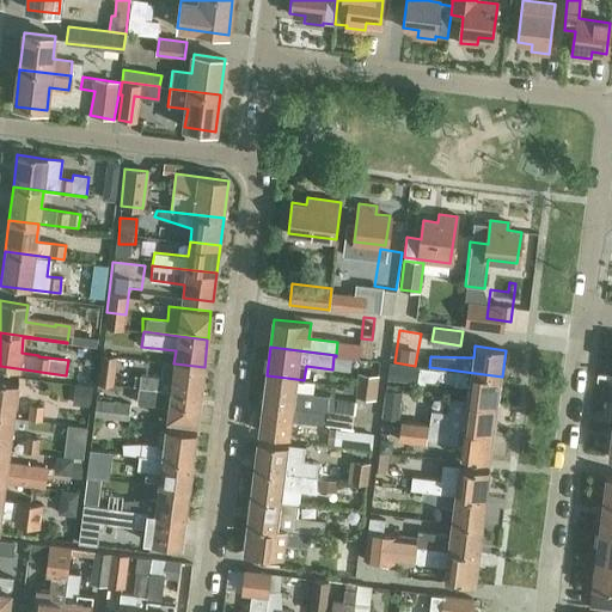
[(116,367),(133,368),(134,359),(102,355),(98,383),(114,385),(116,367)]
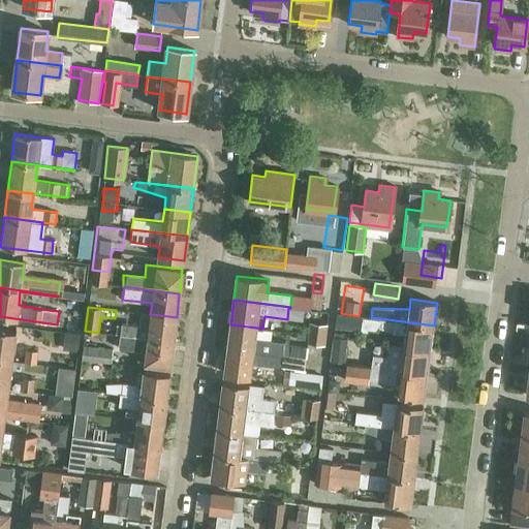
[(151,314),(150,314),(141,313),(139,325),(122,323),(120,335),(174,341),(177,317),(151,314)]
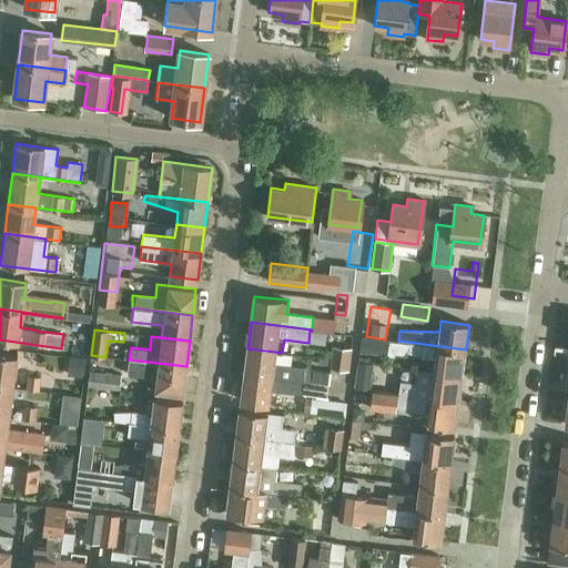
[(359,352),(387,355),(389,341),(362,337),(359,352)]
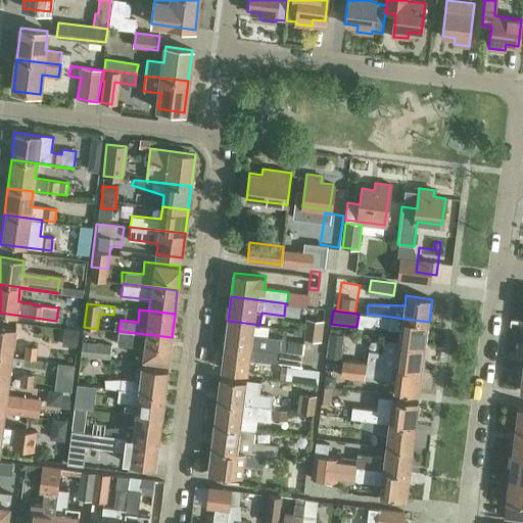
[(425,346),(429,322),(375,315),(374,322),(387,326),(387,328),(401,330),(399,342),(425,346)]
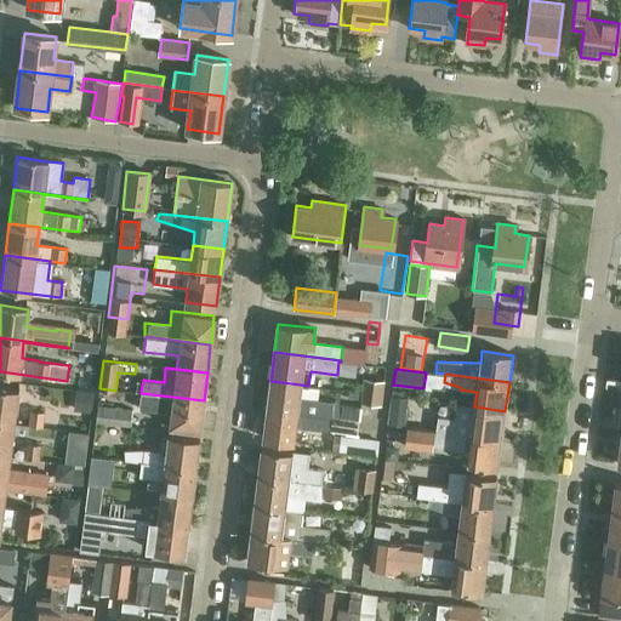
[(363,403),(381,405),(383,382),(365,380),(363,403)]
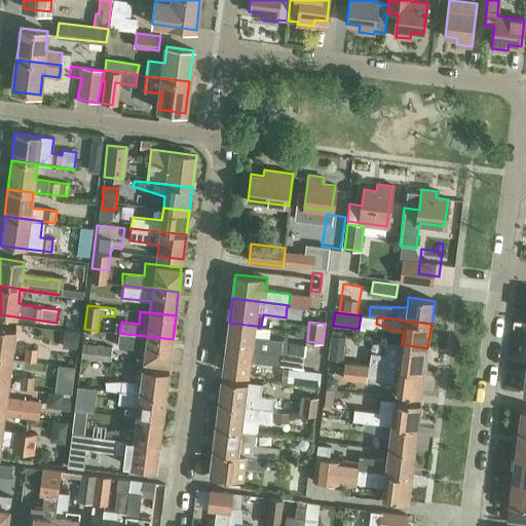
[(229,323),(227,346),(279,353),(282,353),(283,343),(283,340),(253,336),(255,326),(229,323)]
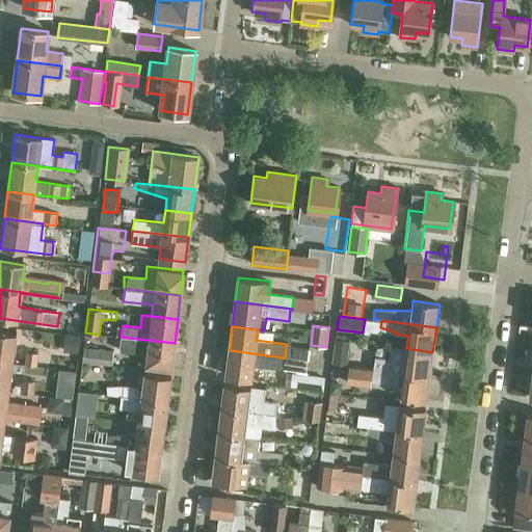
[(0,361),(11,363),(16,334),(0,331),(0,361)]
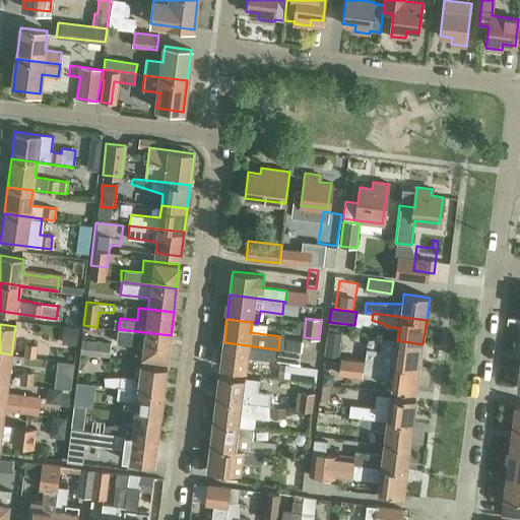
[(168,360),(171,335),(118,329),(117,342),(144,345),(142,356),(168,360)]
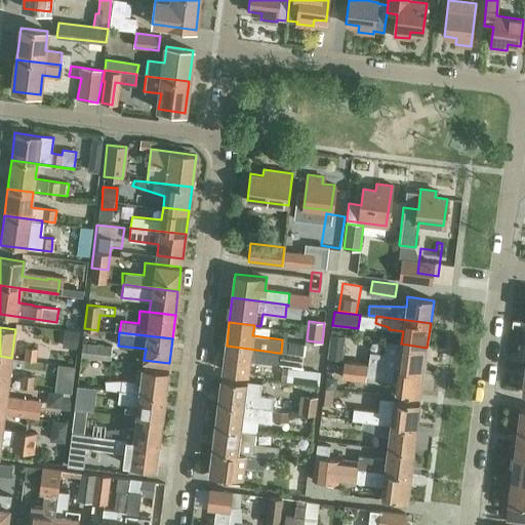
[(281,353),(304,356),(306,346),(282,341),(281,353)]
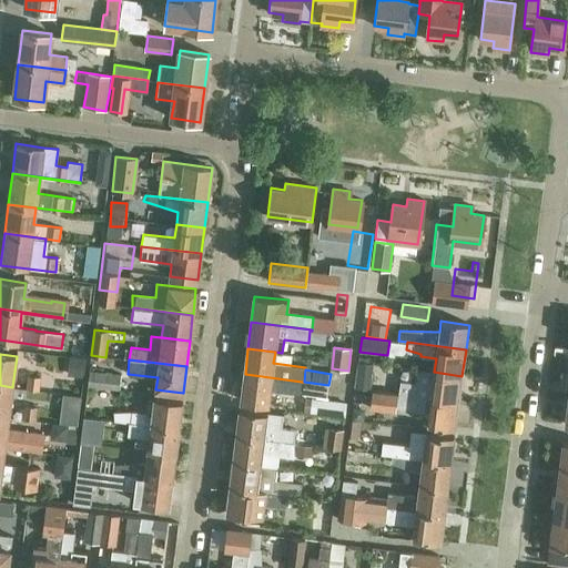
[(399,381),(398,394),(402,394),(458,402),(462,376),(434,372),(417,369),(415,383),(399,381)]
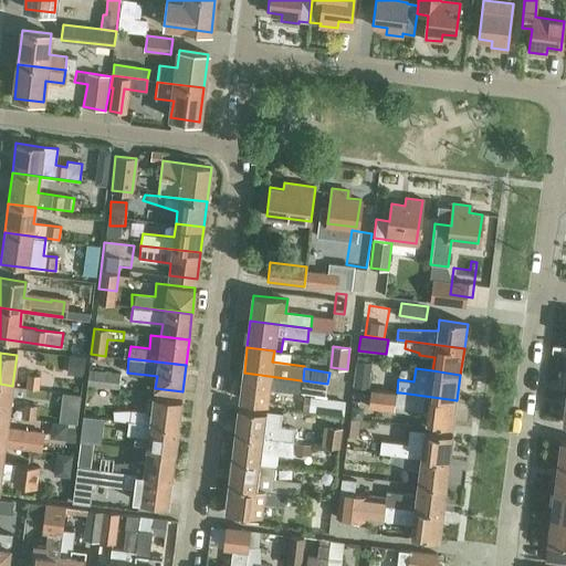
[(87,385),(119,389),(121,373),(90,370),(87,385)]
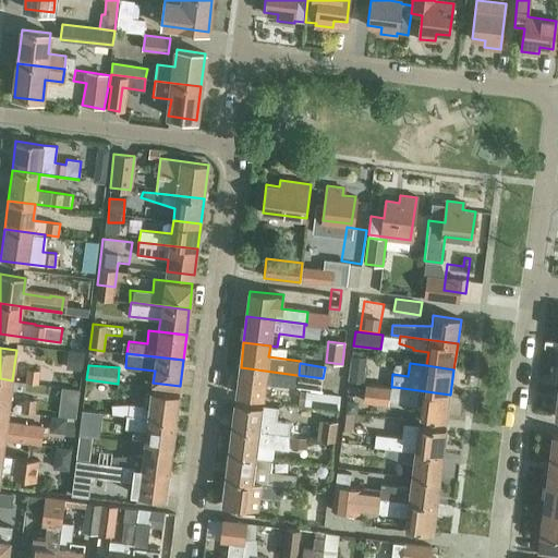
[(296,381),(296,375),(241,367),(238,393),(264,397),(265,383),(296,381)]
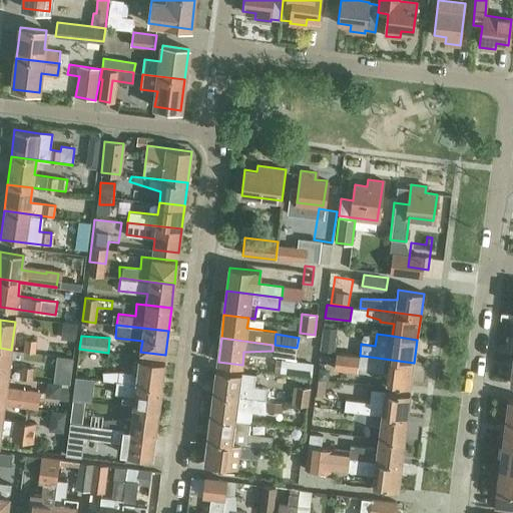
[(23,352),(35,354),(37,341),(25,340),(23,352)]
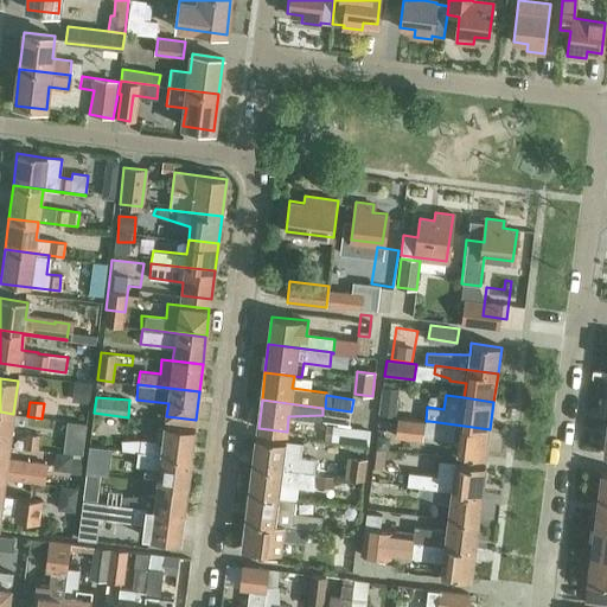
[(325,408),(323,421),(349,425),(351,411),(325,408)]
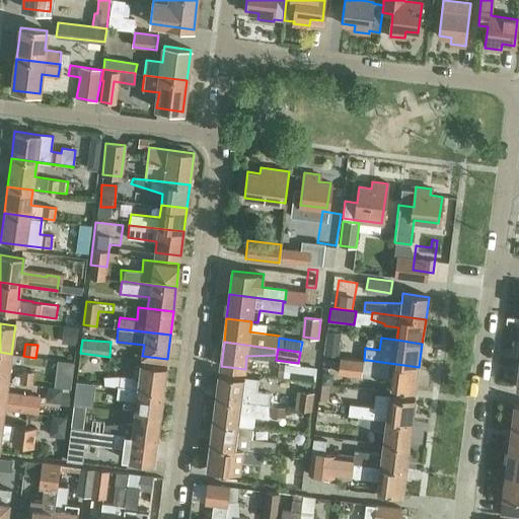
[(0,379),(8,381),(11,354),(0,352),(0,379)]
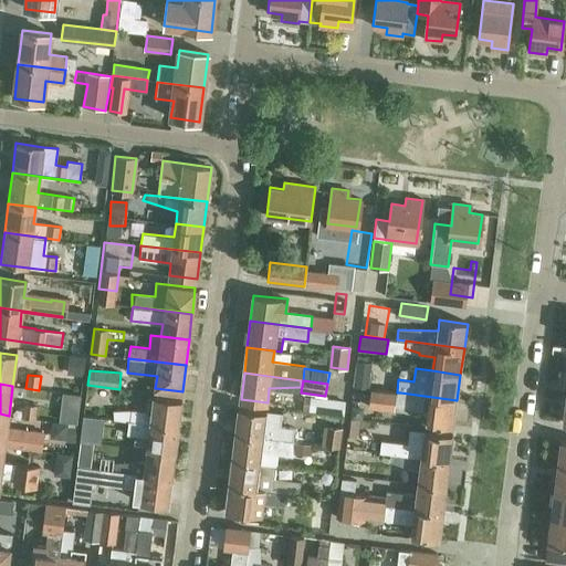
[(457,400),(400,392),(371,389),(369,407),(394,410),(395,407),(427,411),(426,422),(453,426),(457,400)]
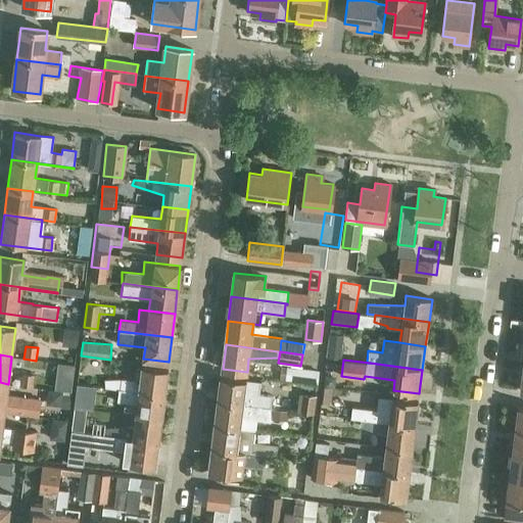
[(121,379),(104,380),(104,387),(119,389),(139,391),(164,395),(168,370),(136,366),(134,379),(121,379)]
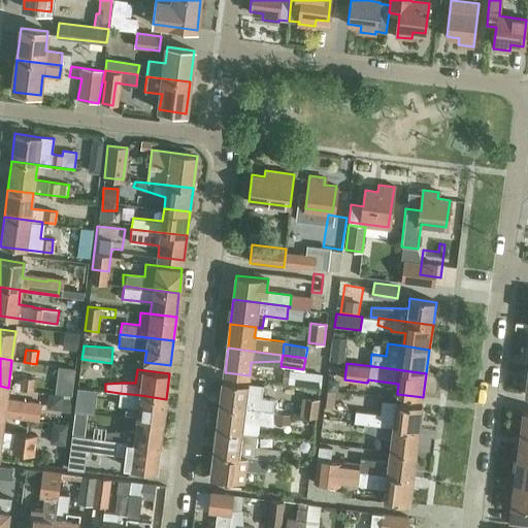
[(284,370),(282,384),(320,388),(322,375),(303,373),(284,370)]
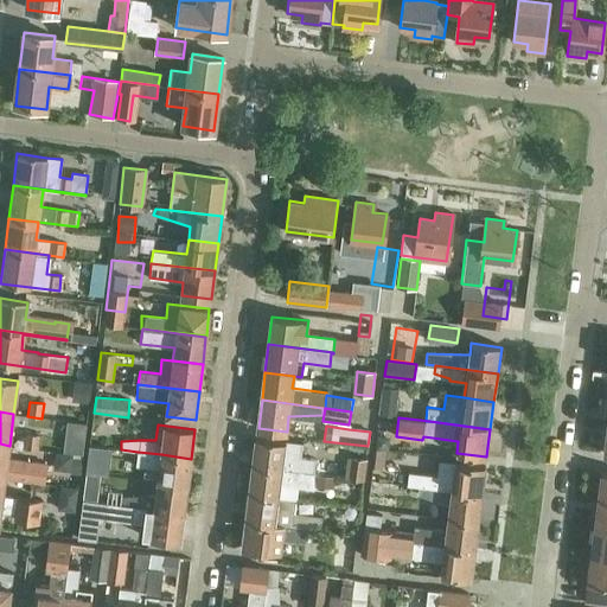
[(24,448),(38,449),(40,435),(25,433),(24,448)]
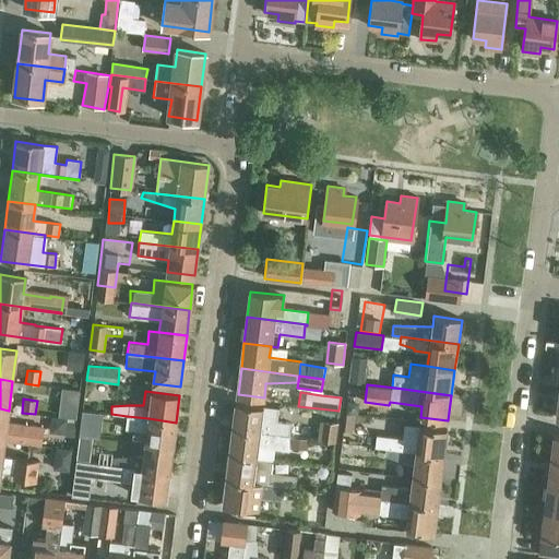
[(233,429),(288,437),(290,437),(292,424),(276,421),(278,409),(237,404),(233,429)]
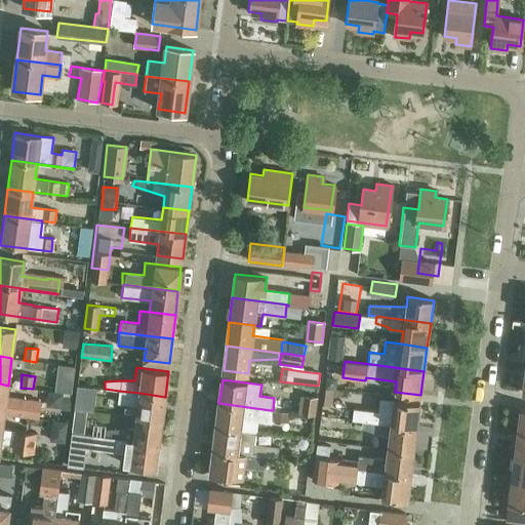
[(0,384),(0,411),(5,412),(39,417),(41,401),(7,397),(8,386),(0,384)]
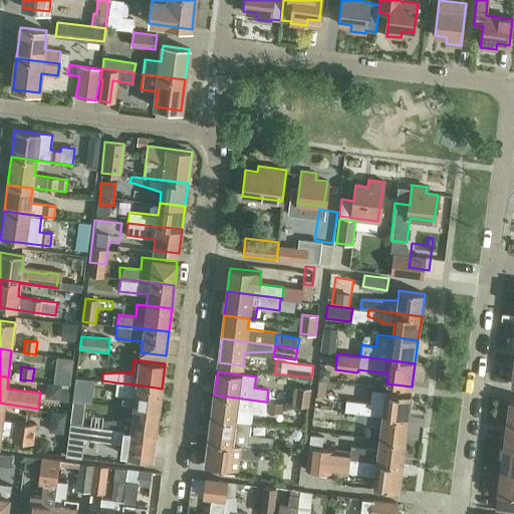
[(116,382),(115,395),(135,397),(134,407),(159,411),(162,389),(137,384),(116,382)]
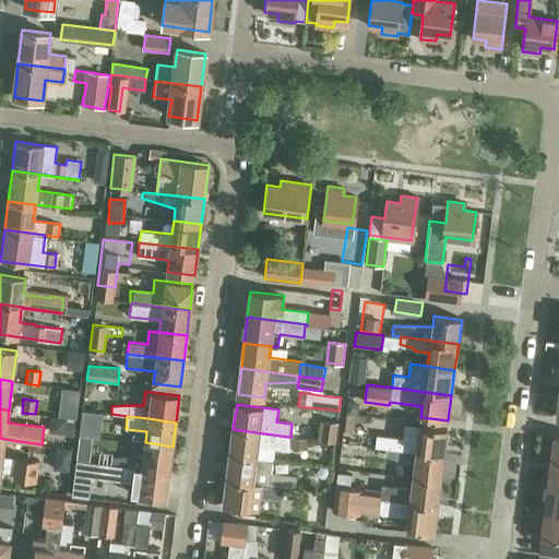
[(318,440),(334,442),(337,423),(320,420),(318,440)]
